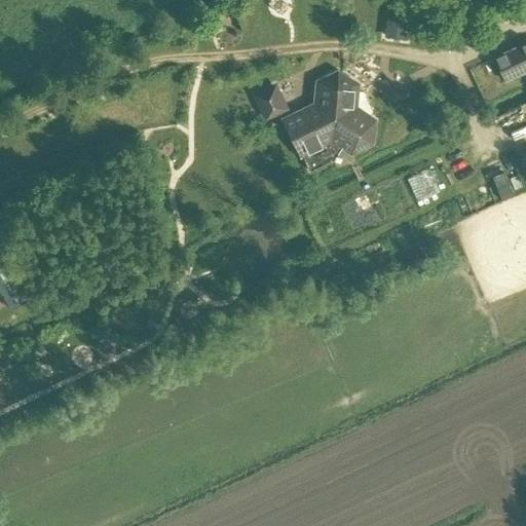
[(386,12),(384,37),(407,39),(410,15),(386,12)]
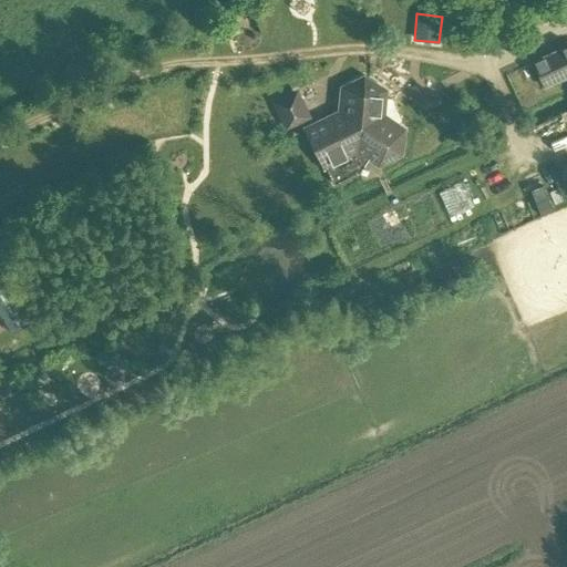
[(566,44),(531,62),(543,88),(566,75),(566,44)]
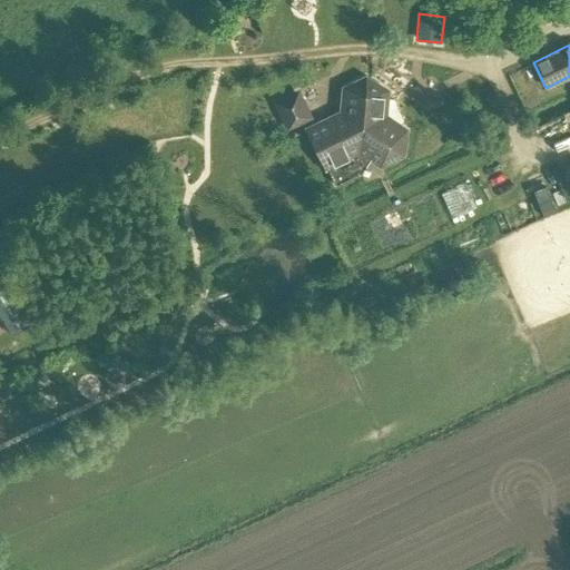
[(389,90),(365,75),(341,86),(338,111),(304,128),(325,170),(327,169),(335,185),(361,172),(369,159),(381,167),(404,157),(409,129),(400,124),(403,119),(394,99),(389,99),(389,90)]
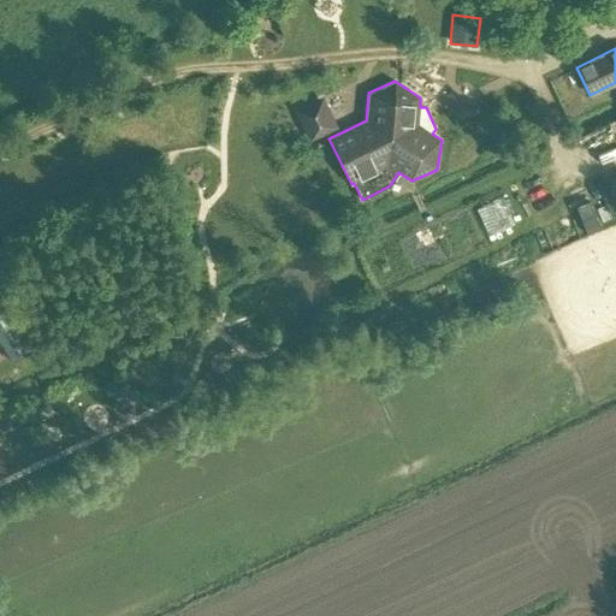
[(338,128),(324,98),(295,111),(309,141),(338,128)]
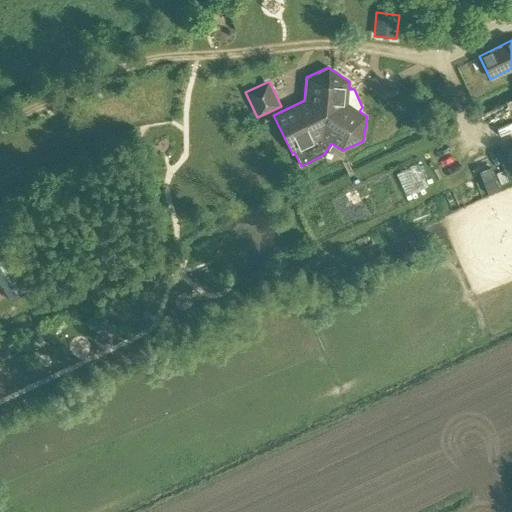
[(511,176),(511,142),(495,149),(507,178),(511,176)]
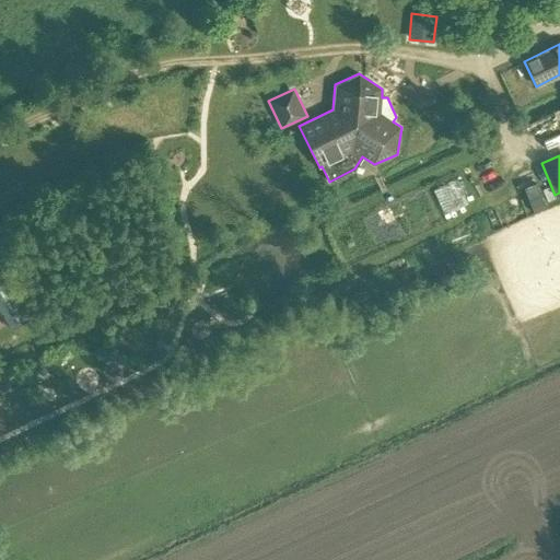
[(439,187),(448,213),(474,205),(464,177),(439,187)]
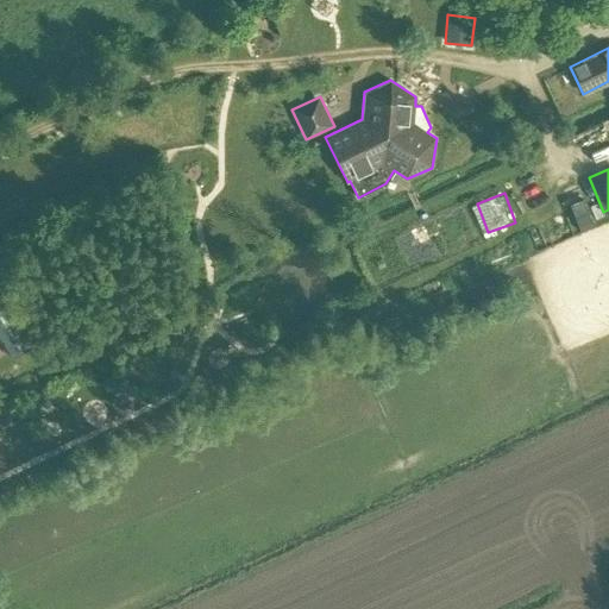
[(588,226),(602,220),(594,195),(578,201),(588,226)]
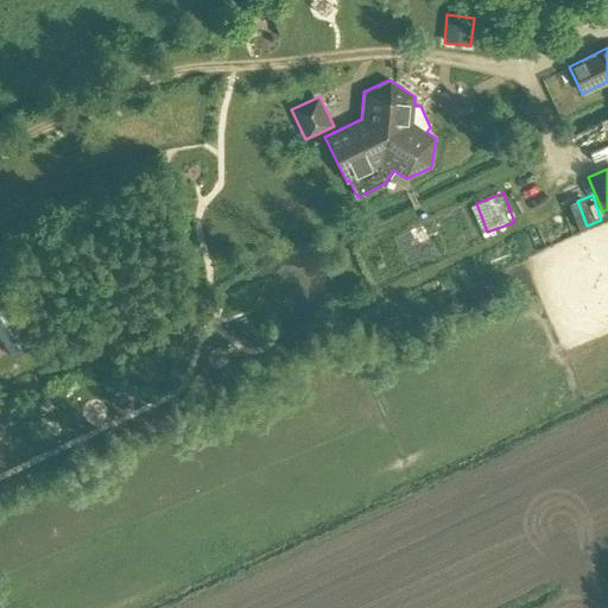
[(8,286),(0,291),(0,369),(44,344),(8,286)]
